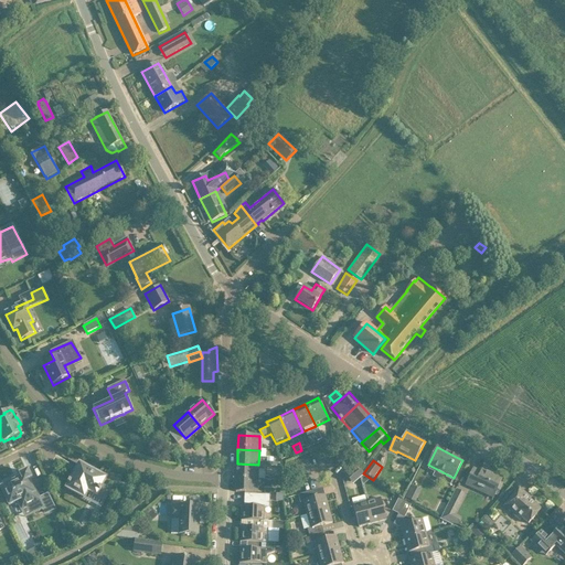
[(237,464),(236,478),(258,479),(258,465),(237,464)]
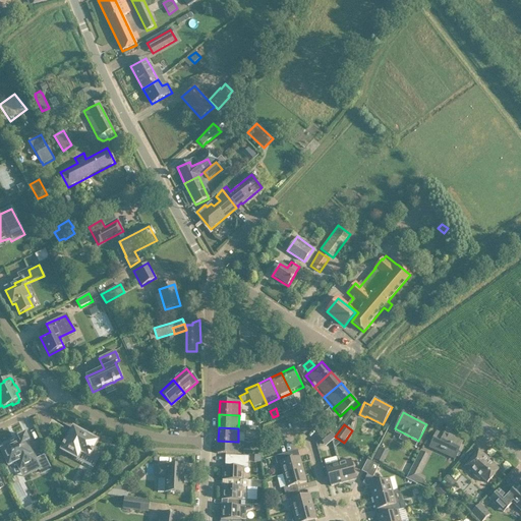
[(98,442),(90,438),(90,437),(81,432),(80,432),(73,428),(64,445),(62,448),(63,448),(61,451),(77,460),(80,454),(89,458),(91,454),(92,454),(94,452),(93,451),(98,442)]
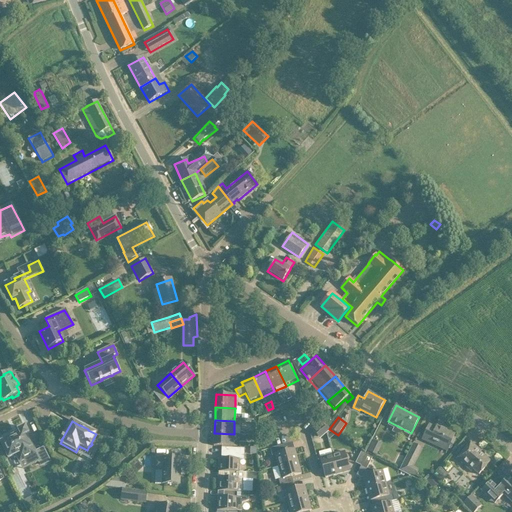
[(313,432),(318,437),(328,428),(323,423),(313,432)]
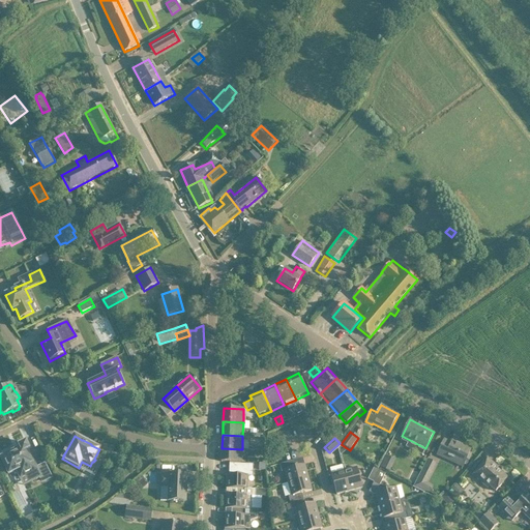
[(437,455),(455,464),(457,462),(464,465),(471,449),(452,441),(451,444),(444,440),(437,455)]
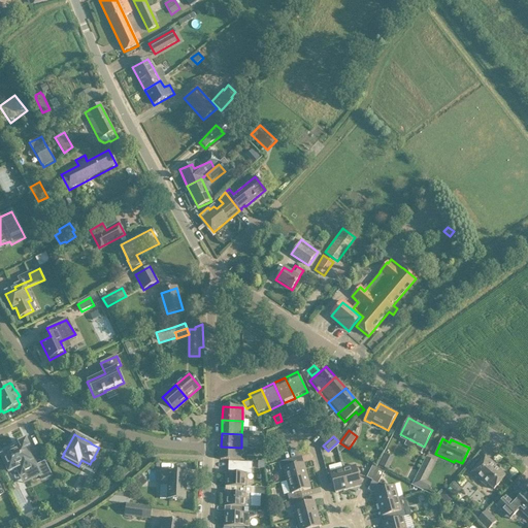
[(36,467),(33,460),(32,460),(28,453),(29,452),(27,449),(29,448),(26,441),(19,444),(21,447),(9,453),(7,452),(2,454),(1,456),(1,457),(8,472),(17,468),(20,475),(28,472),(31,480),(40,475),(42,480),(51,475),(44,463),(36,467)]
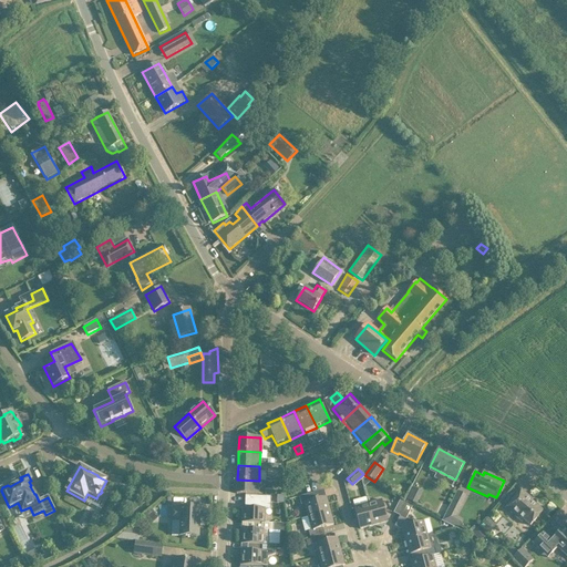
[(259,481),(237,480),(236,494),(258,495),(259,481)]
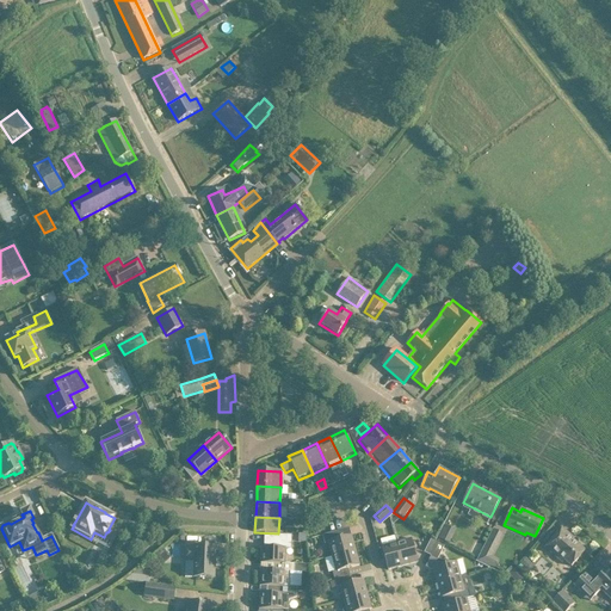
[(444,525),(438,538),(446,543),(454,530),(444,525)]
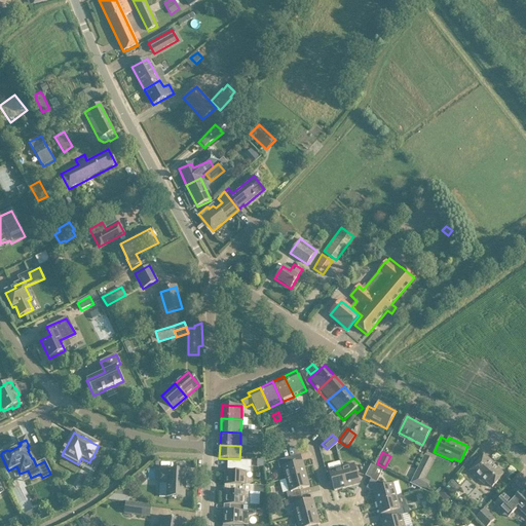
[(468,472),(474,476),(484,485),(486,483),(492,488),(503,475),(493,465),(494,464),(483,455),(468,472)]
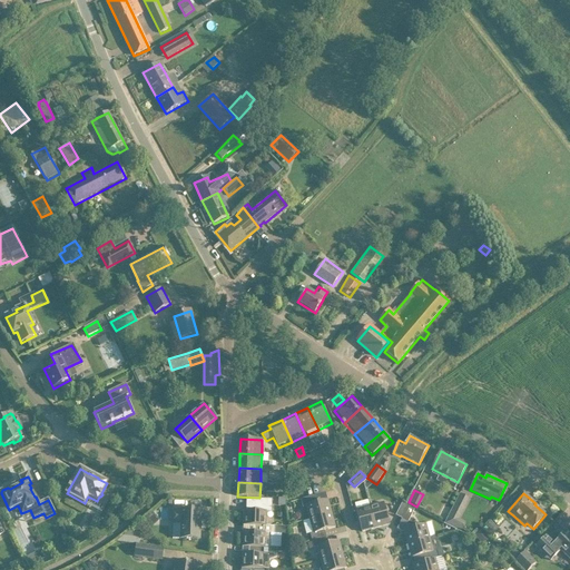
[(306,507),(310,520),(332,514),(327,500),(316,503),(315,495),(301,500),(303,508),(306,507)]
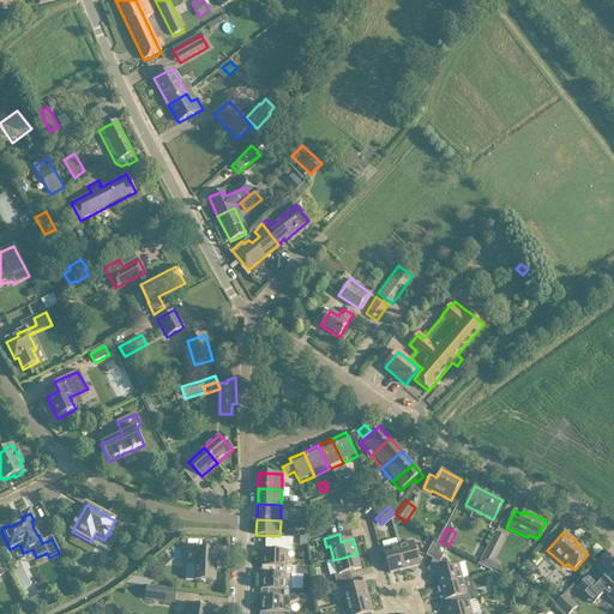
[(489,541),(479,564),(488,569),(500,547),(489,541)]
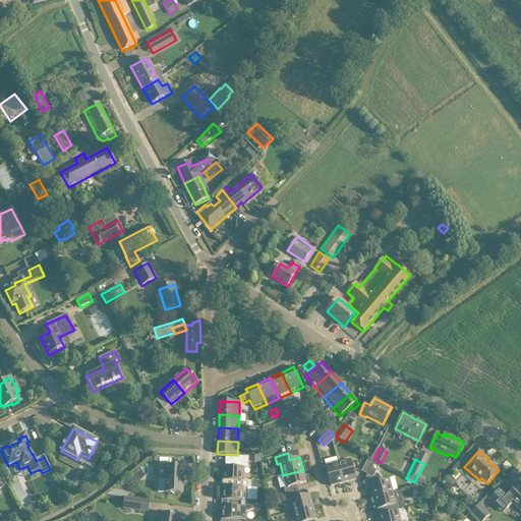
[(351,460),(338,463),(343,483),(356,479),(351,460)]
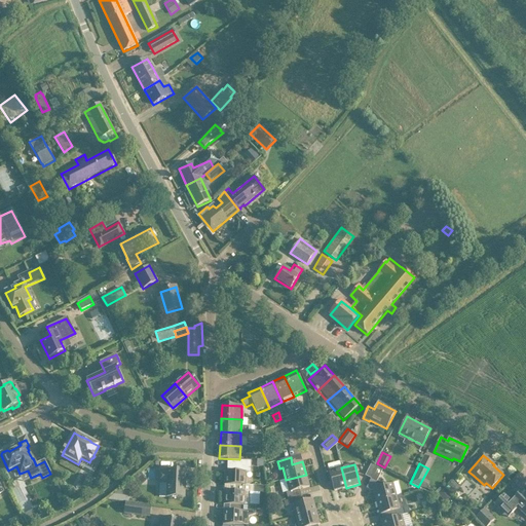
[(365,477),(371,479),(377,467),(371,464),(365,477)]
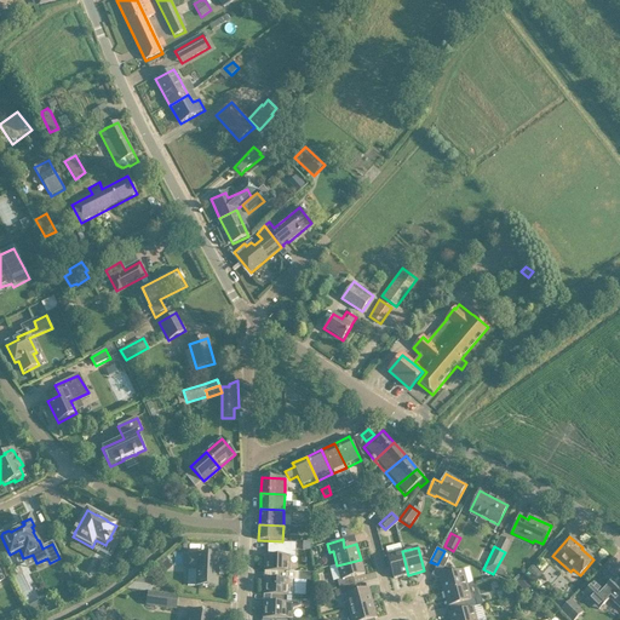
[(264,572),(277,573),(290,573),(290,557),(296,558),(296,549),(277,549),(277,556),(265,556),(264,572)]
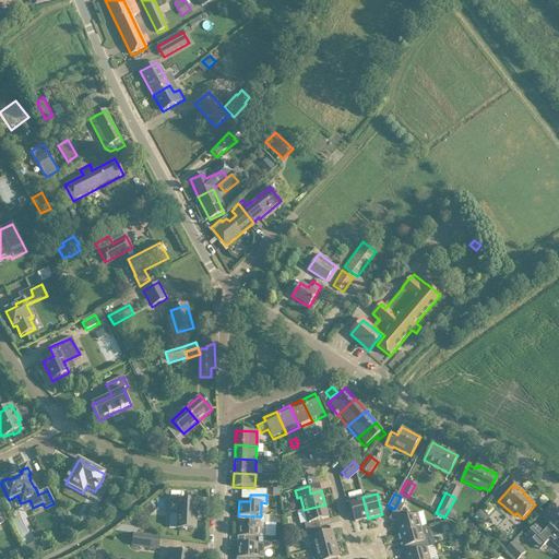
[(368,519),(363,497),(349,501),(355,522),(368,519)]
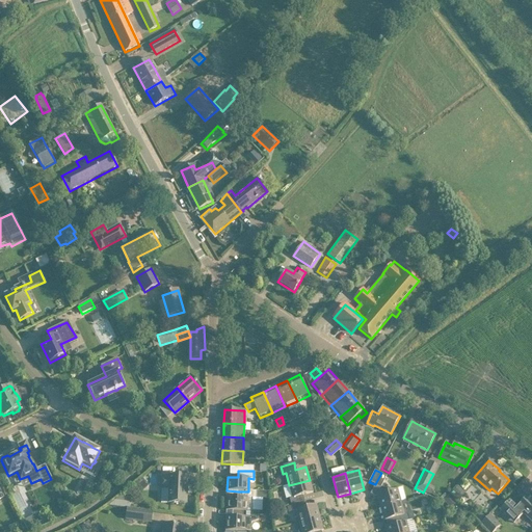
[(381,473),(375,484),(381,487),(387,476),(381,473)]
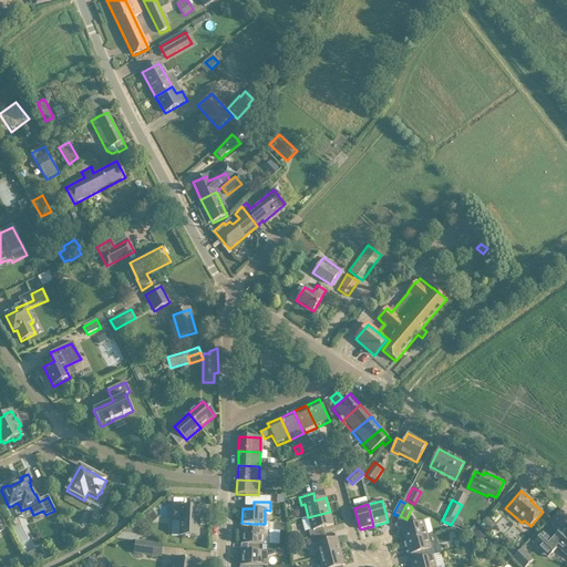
[(179,536),(199,537),(199,528),(200,528),(200,516),(199,516),(200,507),(181,507),(181,509),(171,509),(171,521),(179,522),(179,536)]
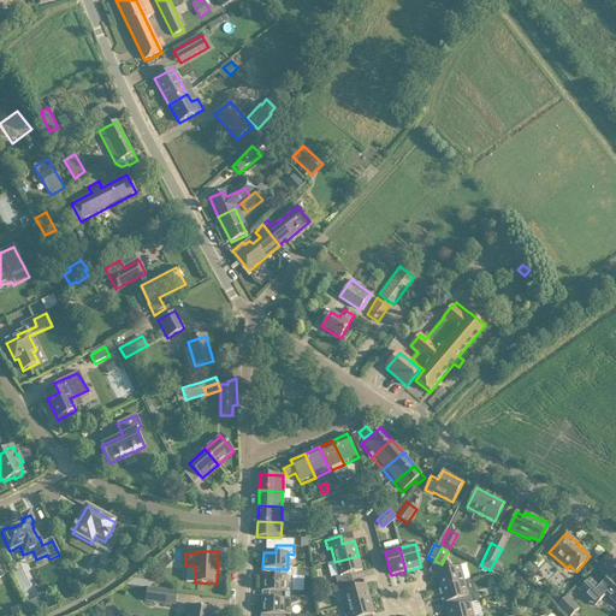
[(159,562),(164,567),(171,561),(166,556),(159,562)]
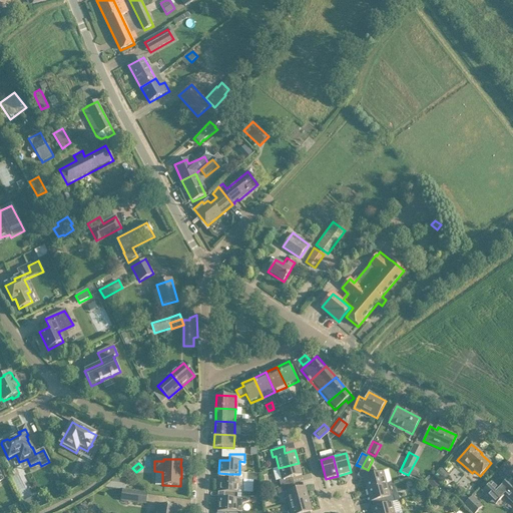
[(279,481),(281,487),(294,484),(292,478),(302,475),(299,463),(279,468),(282,480),(279,481)]
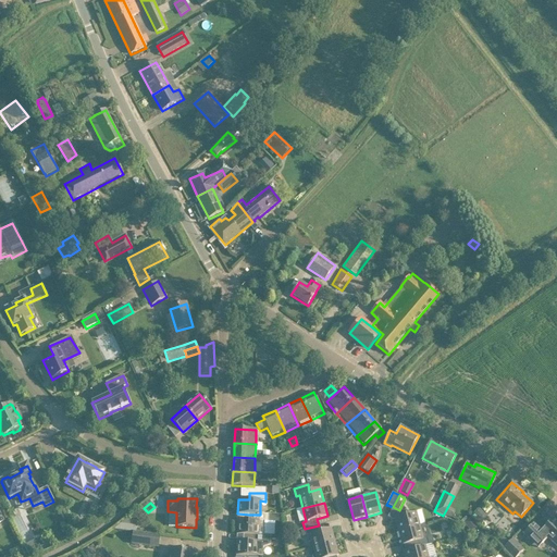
[(395,518),(398,532),(420,525),(416,512),(395,518)]
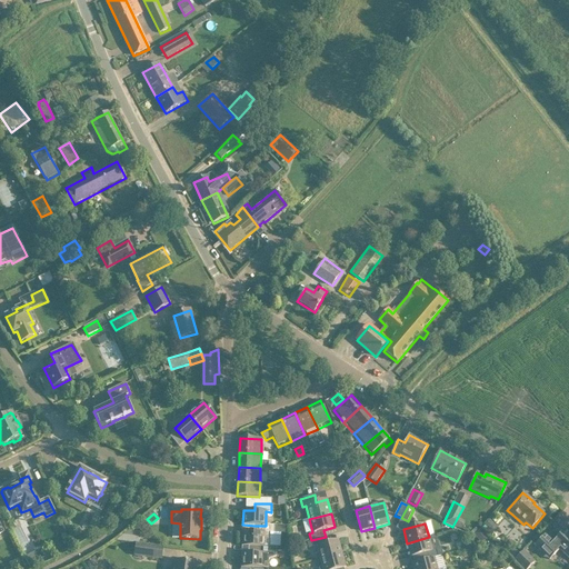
[(242,546),(249,547),(265,547),(269,547),(270,533),(275,533),(275,526),(266,526),(255,526),(253,532),(242,531),(242,546)]
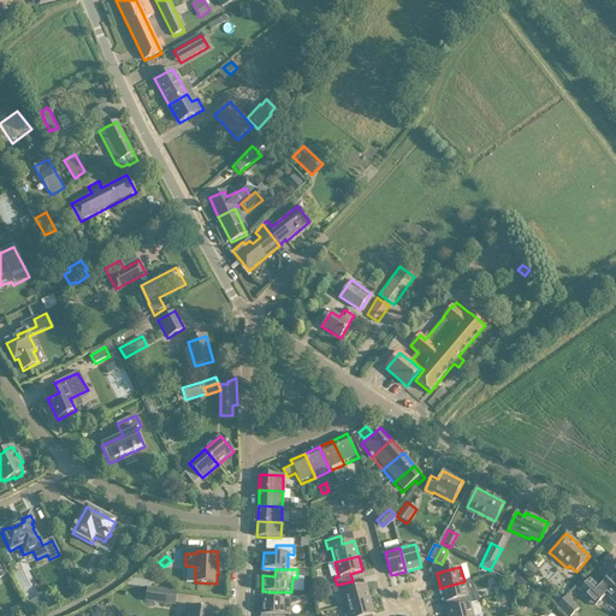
[(615,578),(611,574),(598,587),(590,579),(579,591),(594,606),(606,596),(615,604),(615,578)]
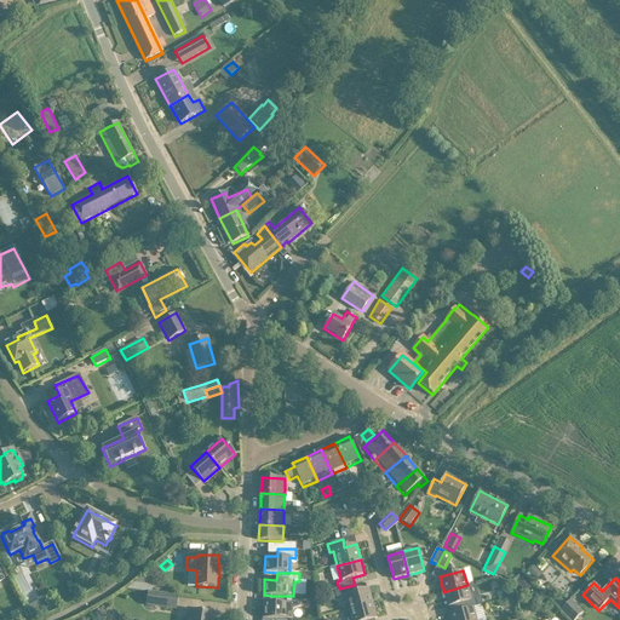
[(344,595),(349,610),(373,603),(368,589),(357,591),(355,585),(339,589),(342,596),(344,595)]
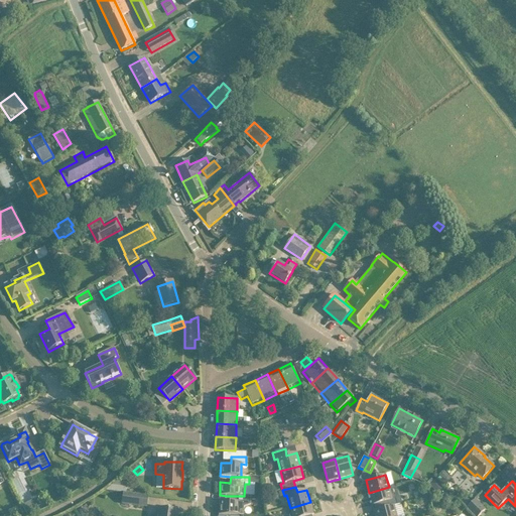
[(382,503),(384,508),(394,506),(397,505),(397,504),(401,503),(399,498),(392,500),(389,487),(369,493),(372,505),(382,503)]
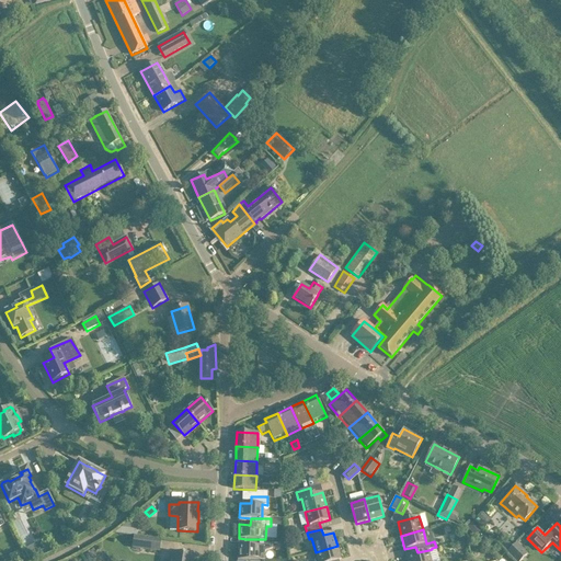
[(149,538),(161,540),(161,539),(134,536),(133,548),(159,551),(148,549),(149,538)]
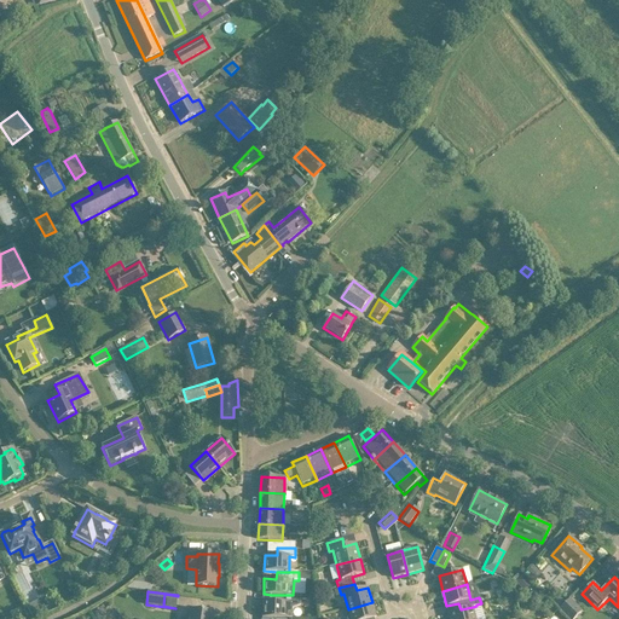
[(262,618),(275,618),(287,618),(293,618),(293,608),(300,606),(300,595),(293,595),(288,595),(271,595),(270,602),(262,601),(262,618)]
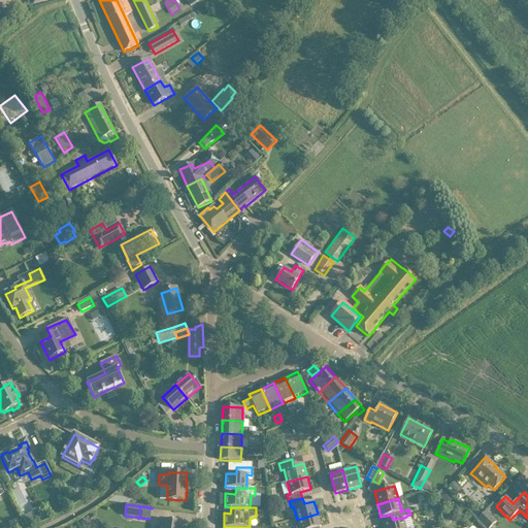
[(37,508),(22,516),(26,523),(40,516),(37,508)]
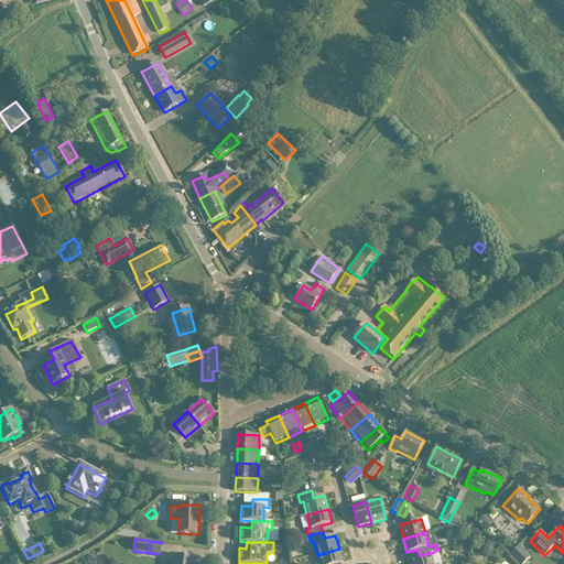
[(509,544),(505,550),(509,555),(514,550),(509,544)]
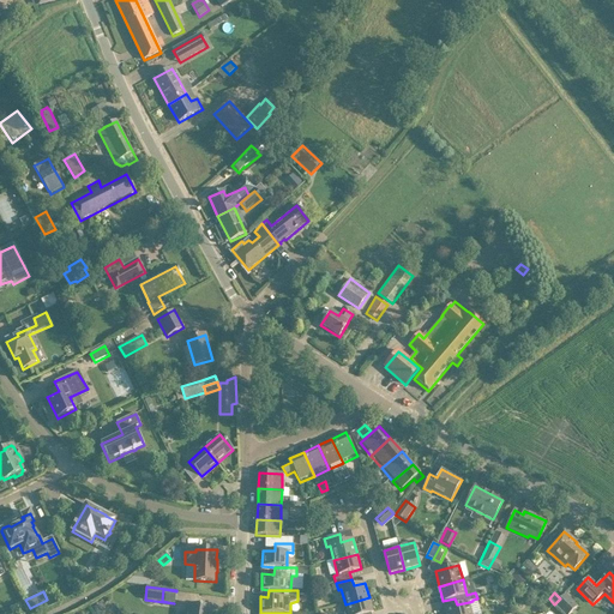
[(554,605),(563,613),(569,613),(577,607),(564,594),(560,599),(554,605)]
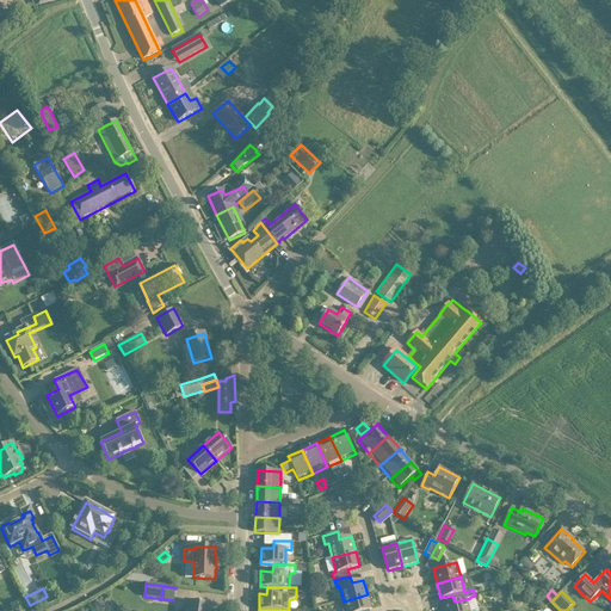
[(343,610),(365,610),(371,610),(368,594),(344,602),(346,610),(343,610)]
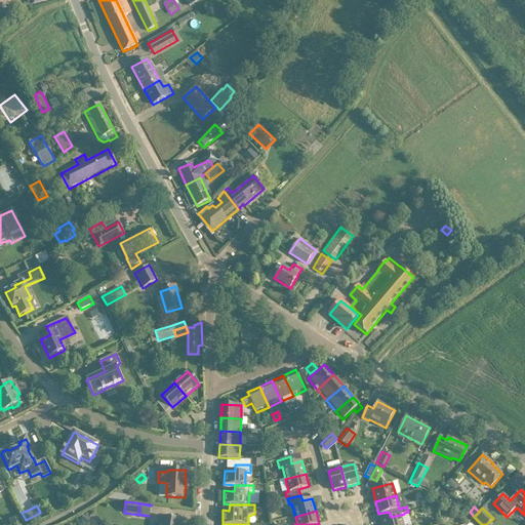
[(391,517),(380,520),(381,524),(403,524),(401,515),(391,517)]
